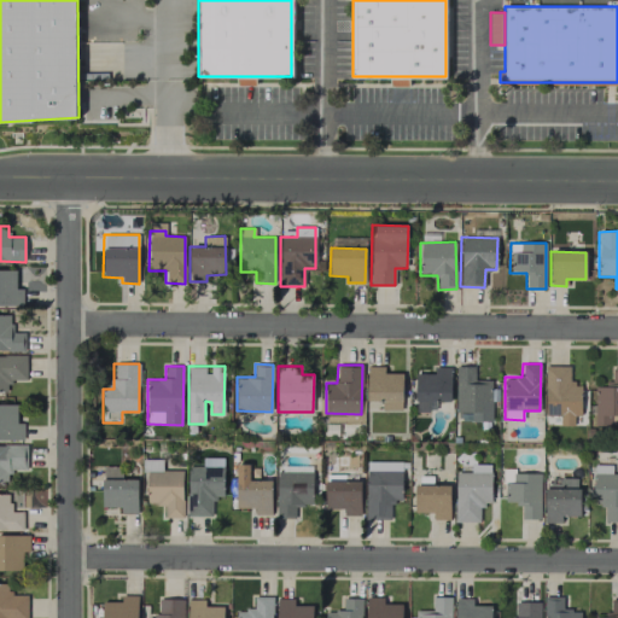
[(403,373),(384,373),(384,367),(367,366),(367,401),(382,401),(382,410),(402,412),(403,373)]
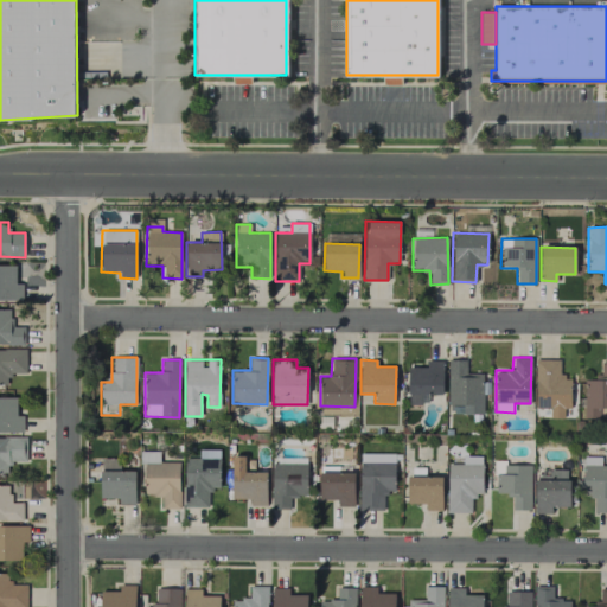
[(483,372),(466,374),(466,359),(447,360),(448,406),(451,406),(451,414),(483,414),(483,372)]
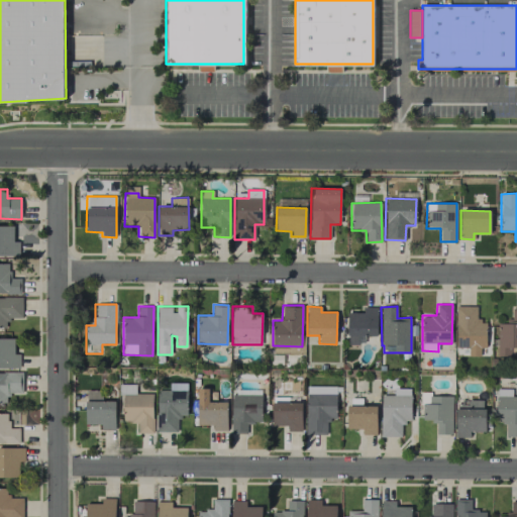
[(486,347),(486,321),(476,321),(476,306),(455,306),(456,348),(486,347)]
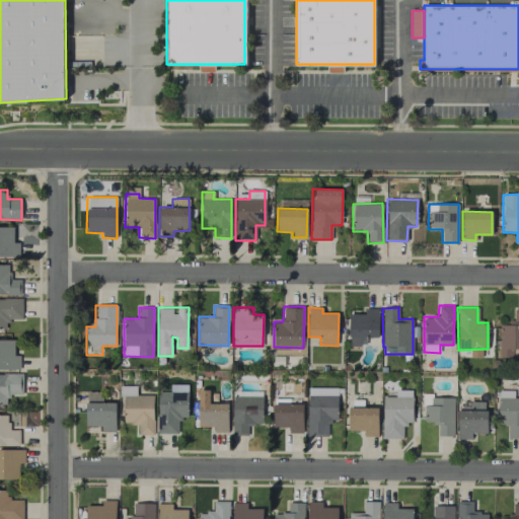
[(349,314),(349,347),(360,346),(360,337),(379,337),(378,308),(364,308),(364,313),(349,314)]
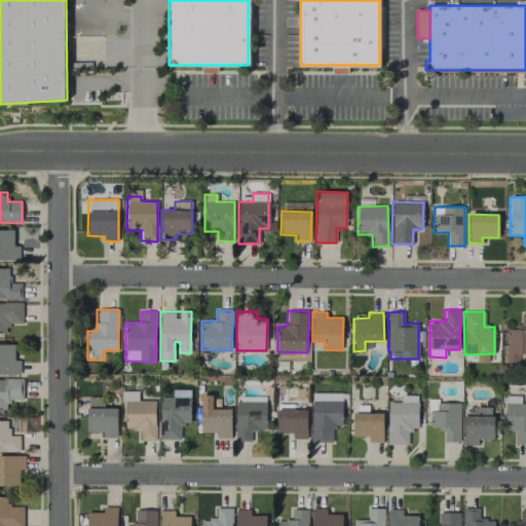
[(525,313),(521,314),(520,328),(506,327),(505,362),(519,362),(519,353),(525,353),(525,313)]
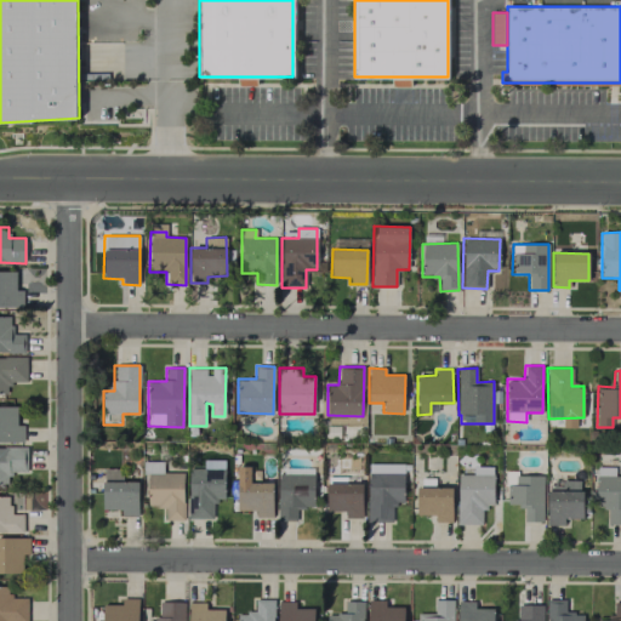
[(0,483),(10,483),(9,472),(27,472),(27,446),(0,446),(0,483)]
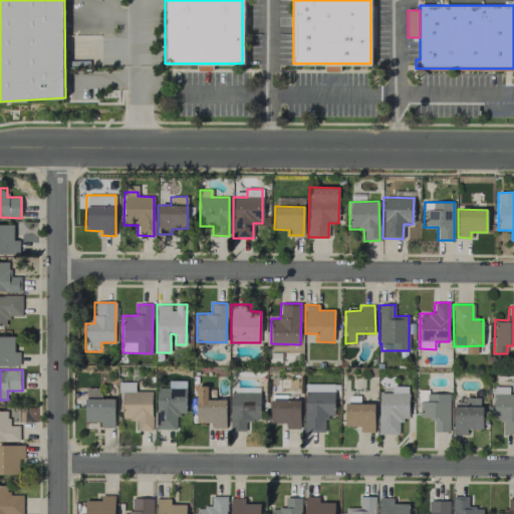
[(151,391),(135,392),(135,383),(120,383),(121,420),(136,420),(137,431),(153,431),(151,391)]
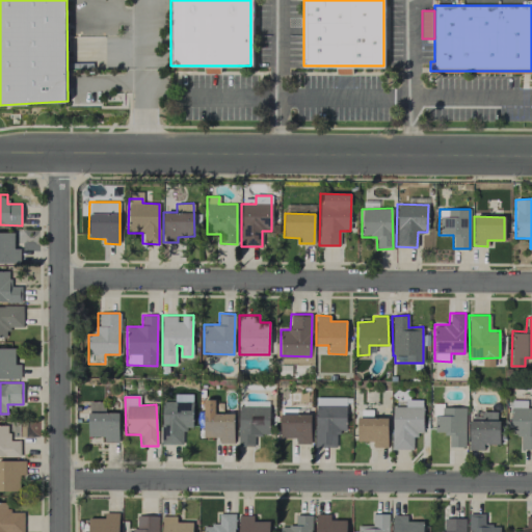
[(233,444),(234,414),(214,414),(214,400),(204,399),(203,437),(218,437),(218,443),(233,444)]
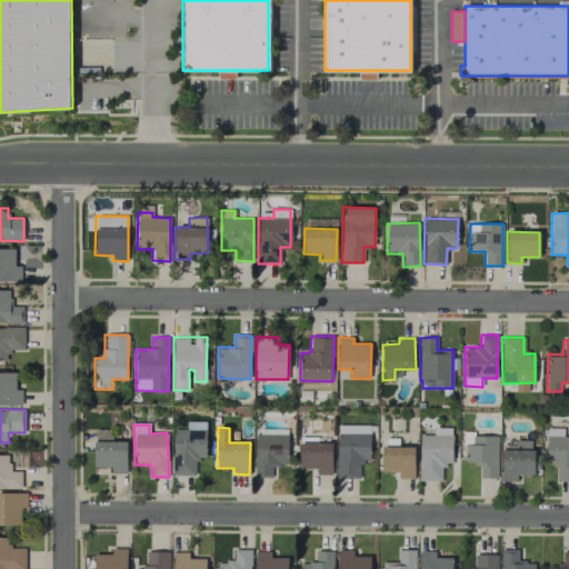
[(419,435),(418,480),(441,480),(441,465),(451,466),(451,428),(432,427),(432,435),(419,435)]
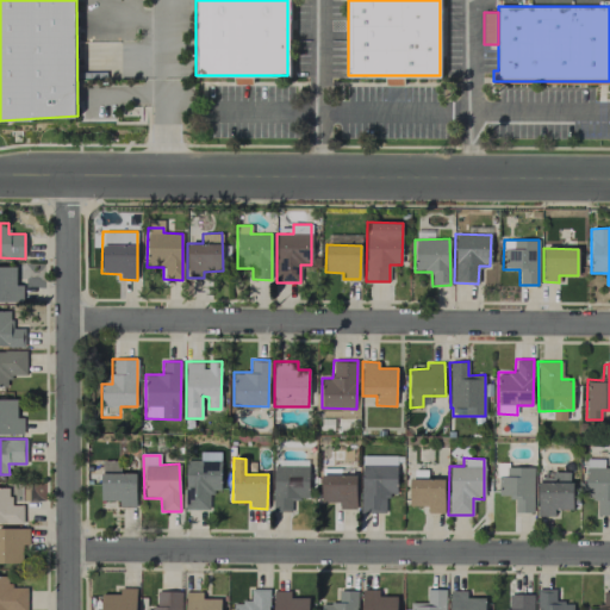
[(609,515),(609,467),(604,467),(604,459),(585,459),(585,493),(595,495),(595,515),(609,515)]
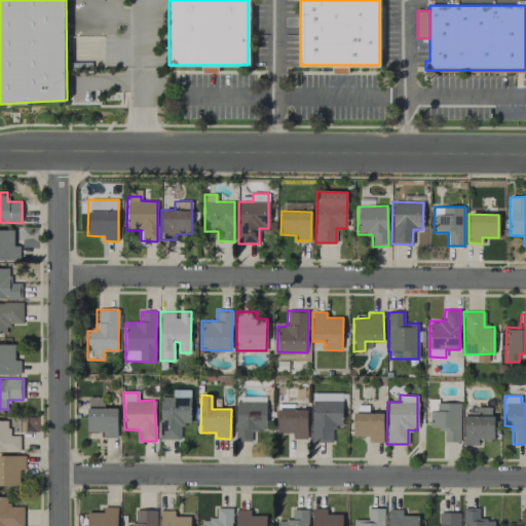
[(87,431),(103,431),(103,437),(117,438),(117,409),(103,409),(104,398),(87,397),(87,431)]
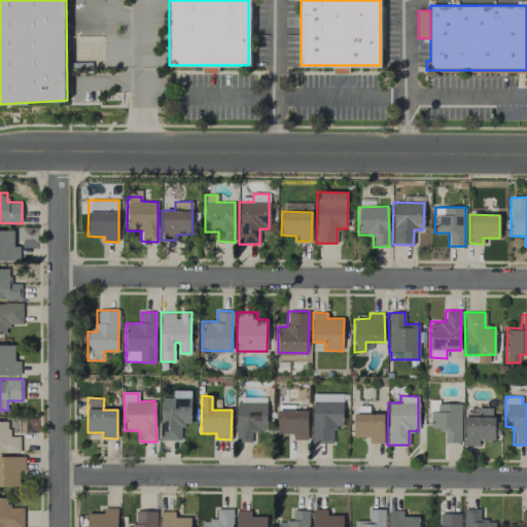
[(189,424),(190,398),(160,397),(159,440),(181,441),(181,424),(189,424)]
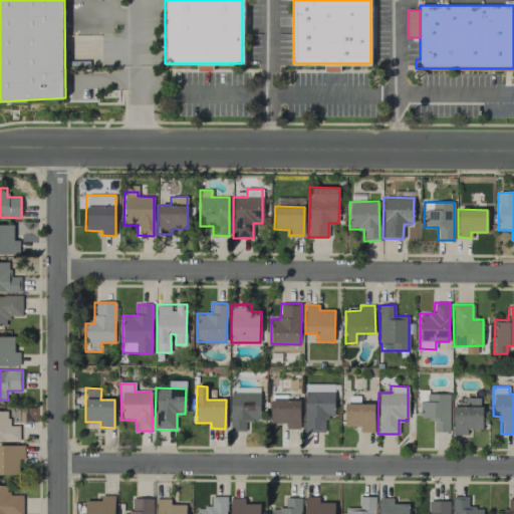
[(334,416),(333,391),(303,391),(304,432),(325,432),(325,416),(334,416)]
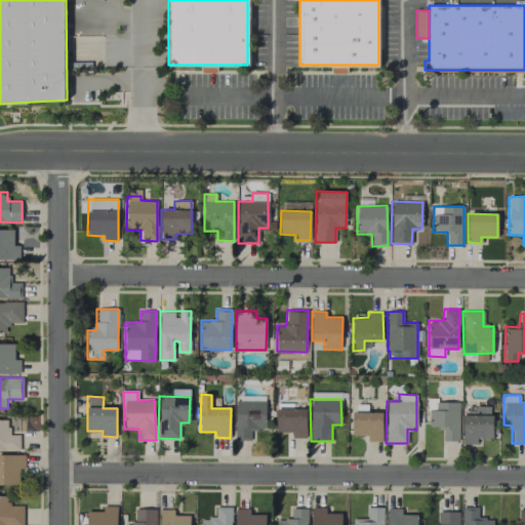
[(265,430),(266,402),(235,401),(235,441),(250,441),(250,430),(265,430)]
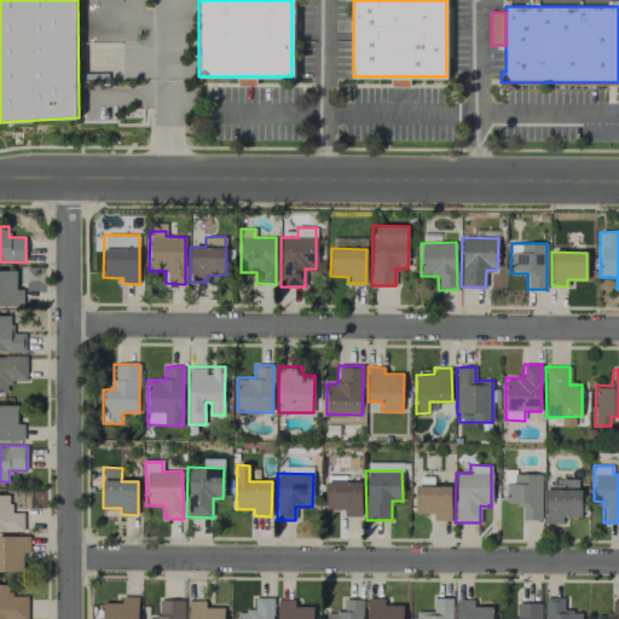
[(541,473),(504,473),(503,503),(522,503),(521,520),(541,521),(541,473)]
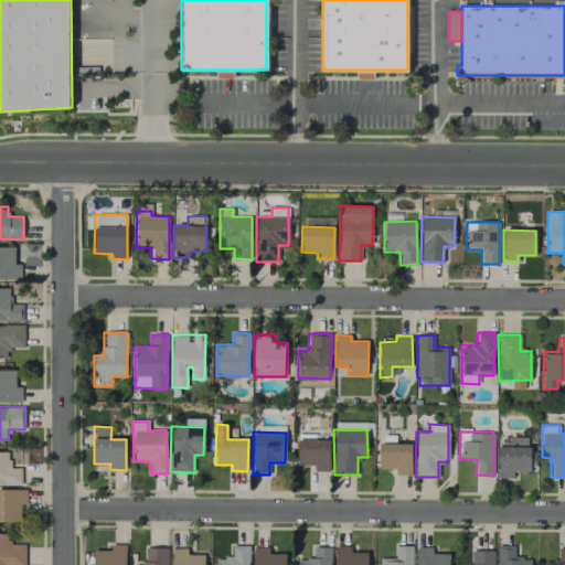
[(297,466),(312,466),(312,471),(329,471),(329,440),(315,440),(315,434),(298,434),(297,466)]
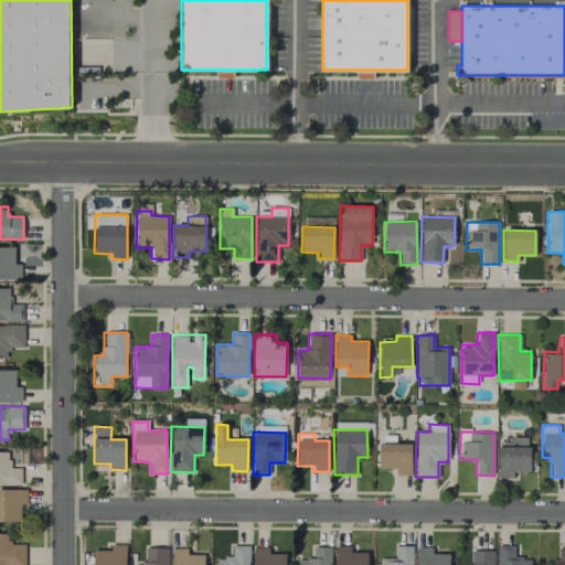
[(412,444),(395,444),(395,435),(381,435),(380,469),(396,469),(396,475),(411,476),(412,444)]
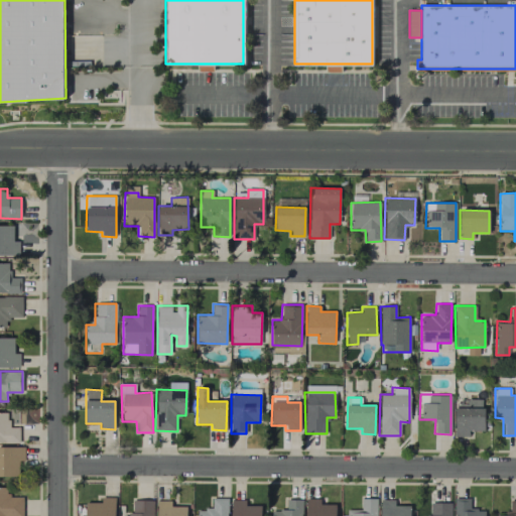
[(483,431),(484,399),(467,399),(466,404),(456,404),(455,436),(469,436),(469,430),(483,431)]
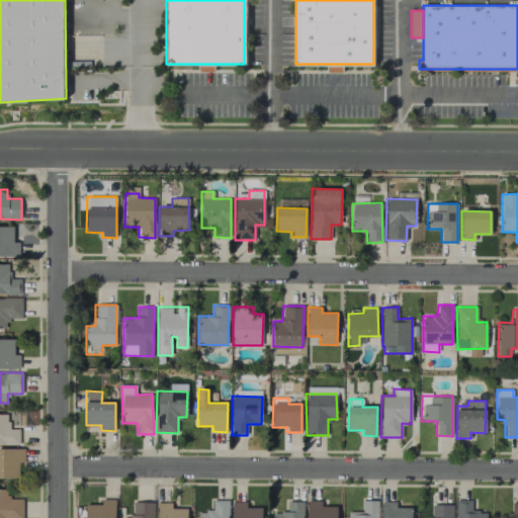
[(0,478),(19,478),(18,462),(24,462),(24,448),(0,448),(0,478)]
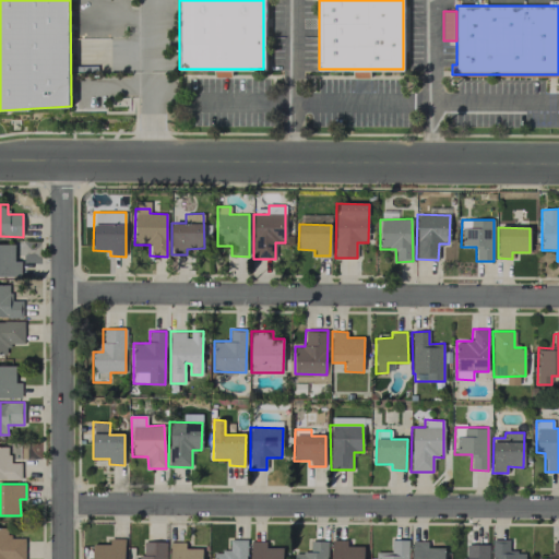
[(24,558),(25,538),(9,538),(9,528),(0,527),(0,558),(24,558)]
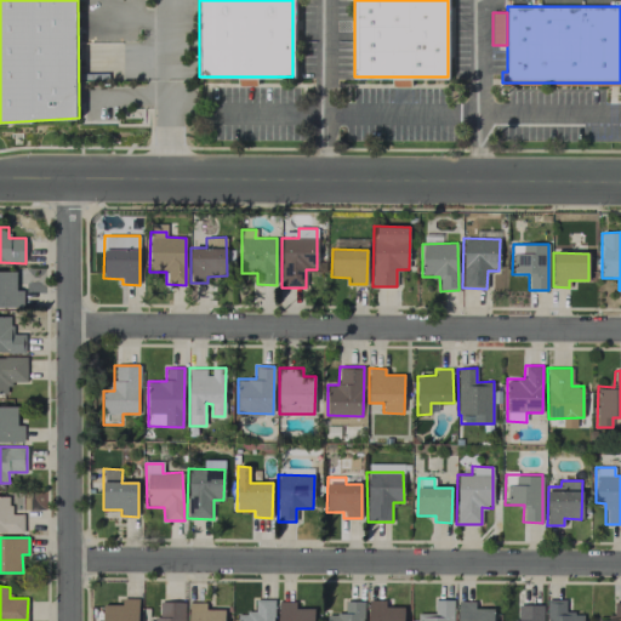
[(138,620),(138,599),(121,598),(121,604),(103,604),(102,620),(138,620)]
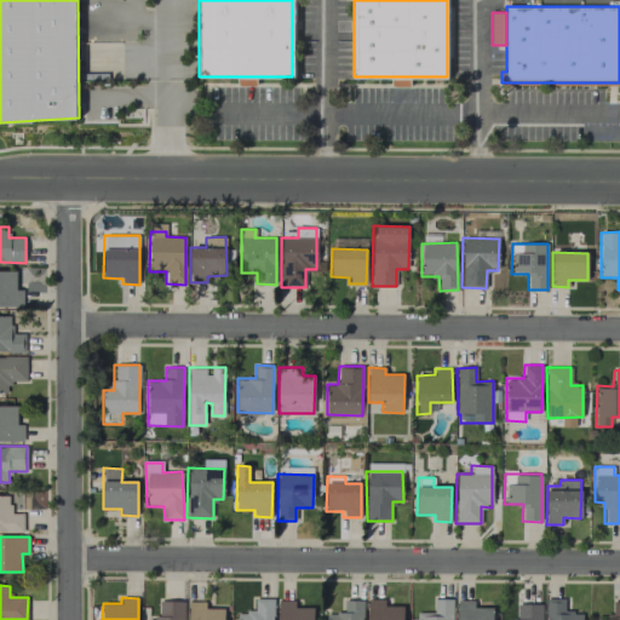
[(273,619),(273,598),(254,598),(254,612),(237,612),(236,619),(273,619)]
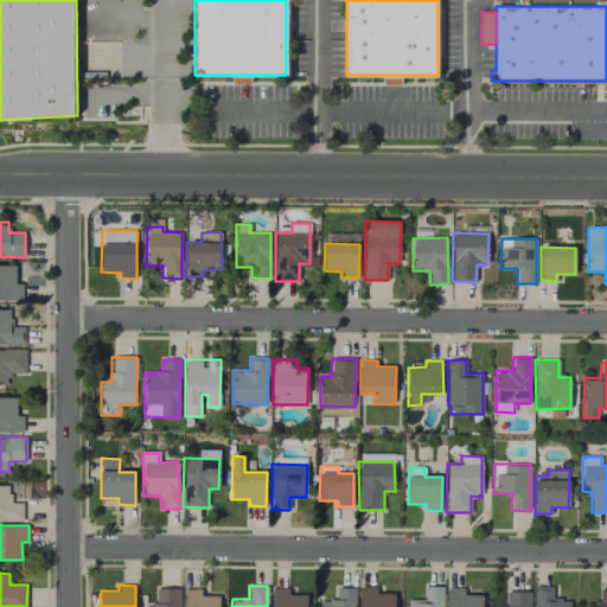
[(442,606),(443,586),(423,586),(423,600),(409,599),(408,606),(442,606)]
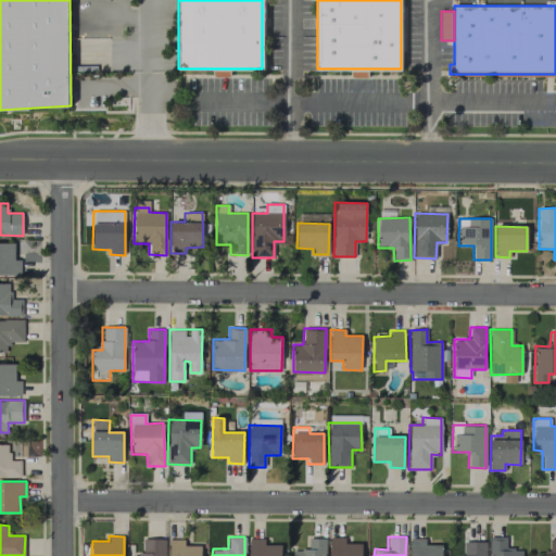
[(489,555),(521,555),(521,548),(506,548),(505,536),(489,538),(489,555)]
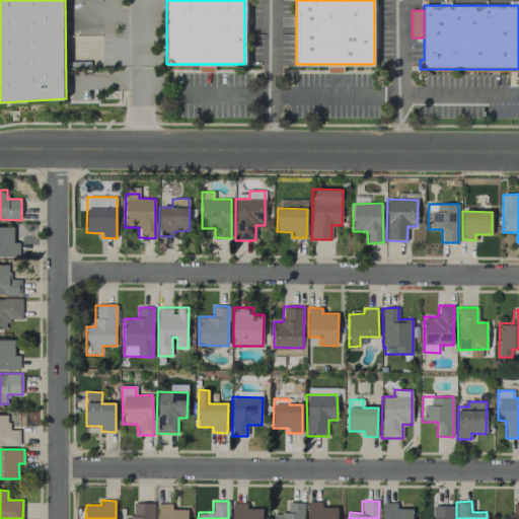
[(303,518),(303,502),(288,502),(288,512),(273,511),(273,518),(303,518)]
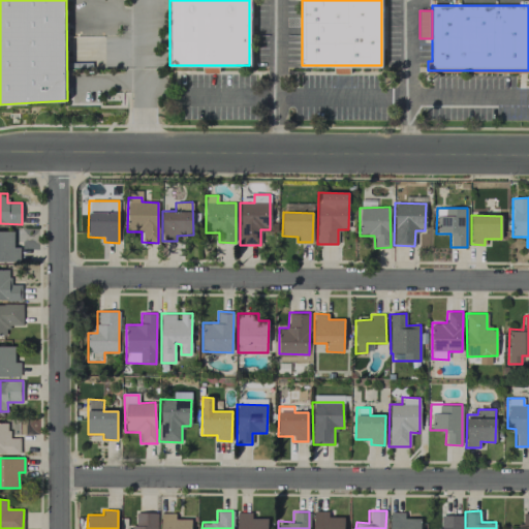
[(343,528),(344,518),(329,518),(329,511),(314,511),(313,528),(343,528)]
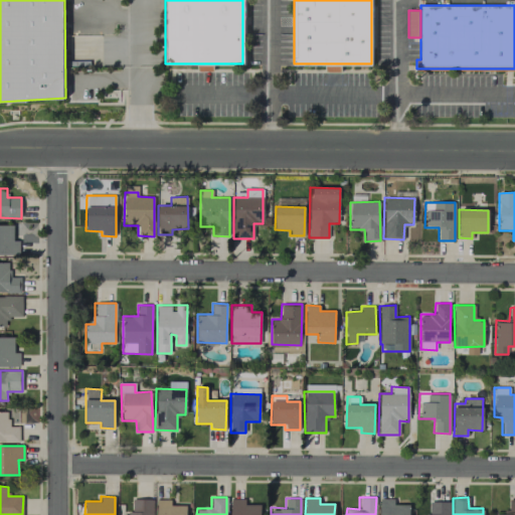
[(408,514),(409,505),(394,504),(394,499),(380,498),(379,514),(408,514)]
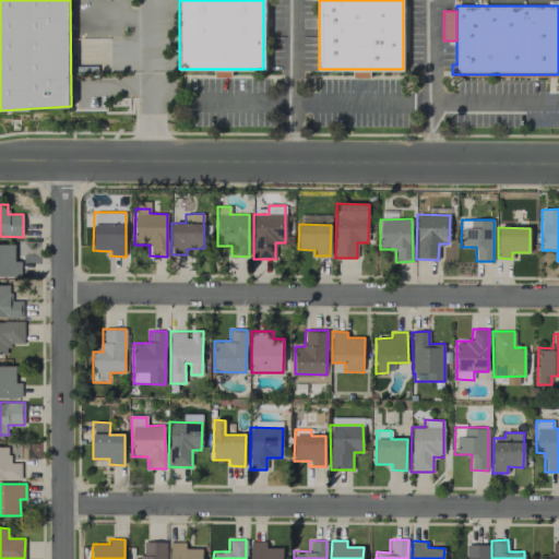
[(165,558),(166,542),(143,542),(143,558),(133,558),(132,558),(165,558)]
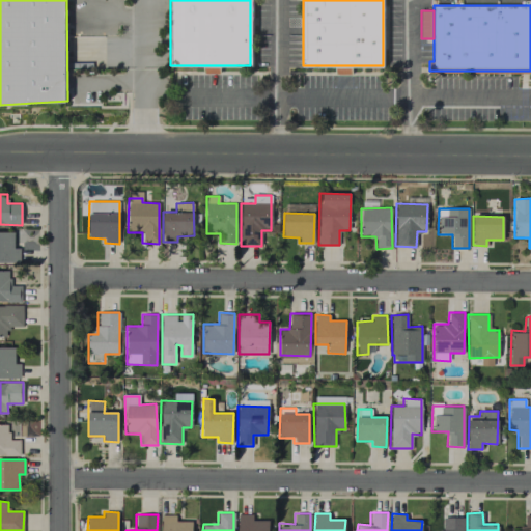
[(192,530),(192,521),(175,521),(175,514),(161,514),(161,530),(192,530)]
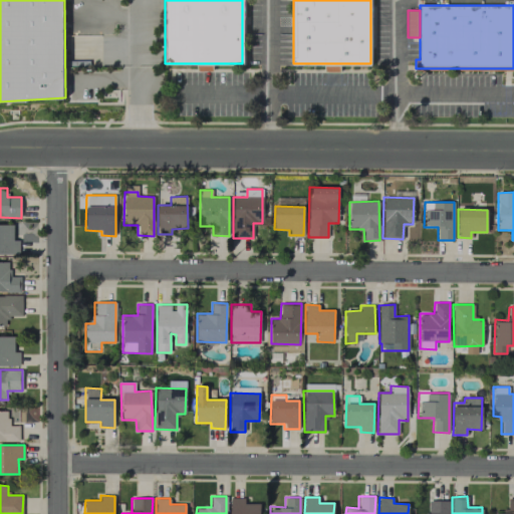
[(259,513),(260,504),(244,504),(244,498),(231,498),(230,513),(259,513)]
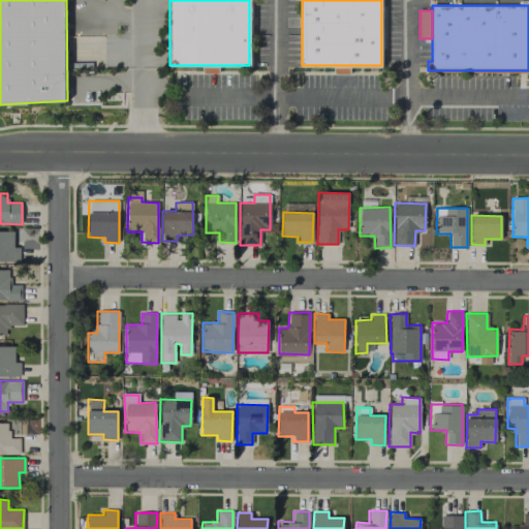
[(528,528),(528,514),(523,514),(522,527),(506,526),(506,528),(528,528)]
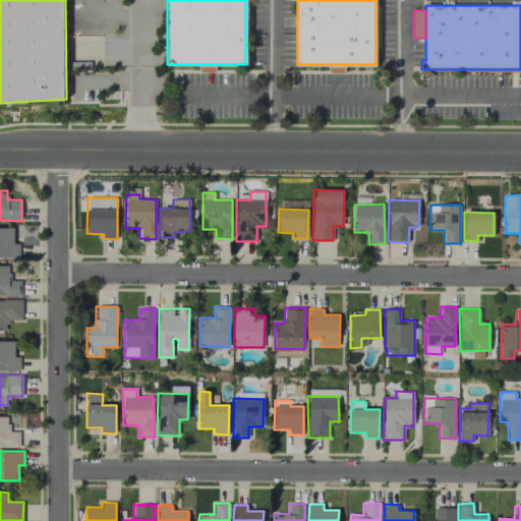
[(454,520),(455,508),(435,507),(433,520),(454,520)]
